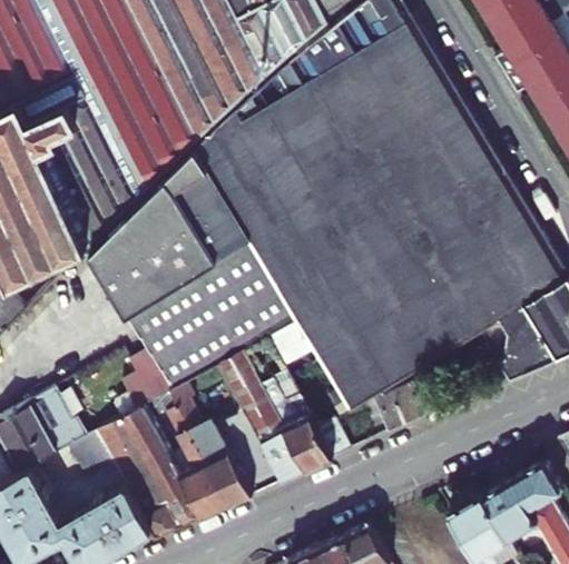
[(0,288),(5,286),(89,247),(141,196),(196,142),(228,111),(262,81),(290,56),(355,0),(0,0),(0,288)]
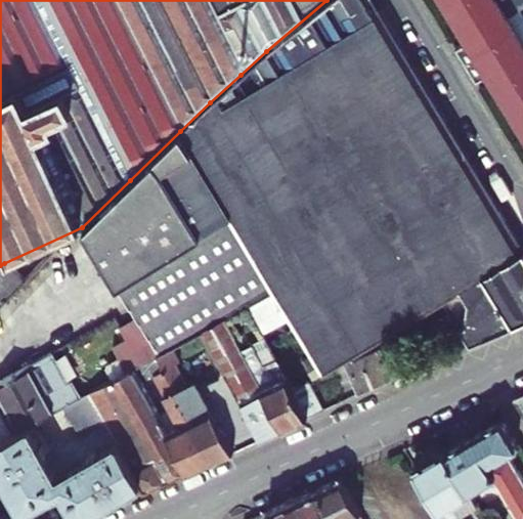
[(180,138),(84,233),(137,323),(159,359),(168,354),(177,349),(201,336),(224,322),(246,311),(262,339),(291,322),(296,332),(313,360),(318,370),(323,378),(385,341),(446,303),(483,280),(522,256),(522,253),(371,0),(337,0),(273,52),(214,105),(180,138)]
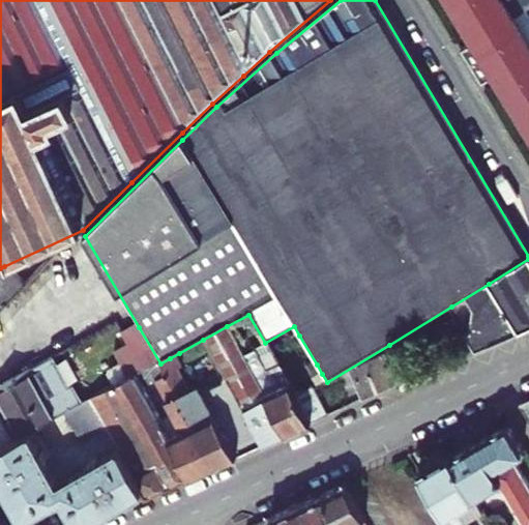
[(528,50),(512,22),(498,0),(448,0),(476,45),(461,54),(481,88),(497,79),(528,133),(528,50)]
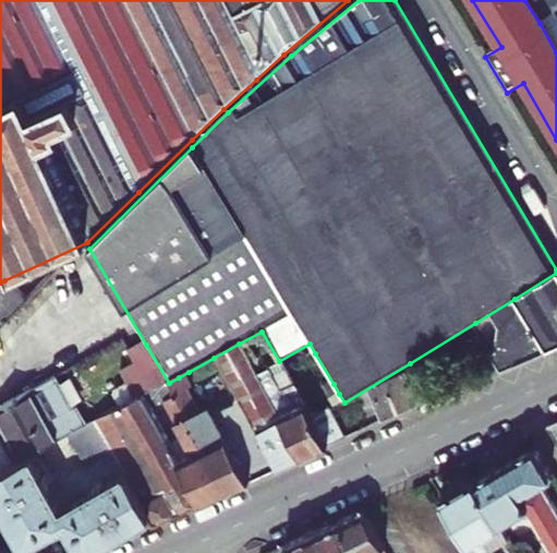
[(556,0),(524,0),(540,23),(555,14),(556,12),(556,0)]
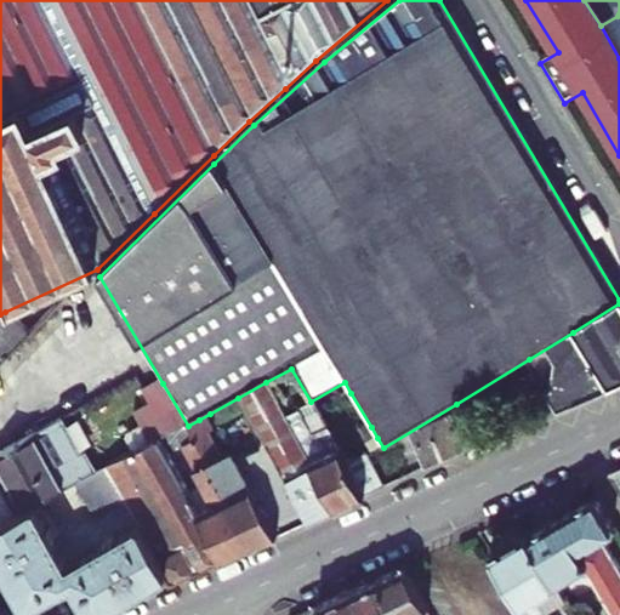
[(601,26),(619,58),(619,18),(618,16),(601,26)]
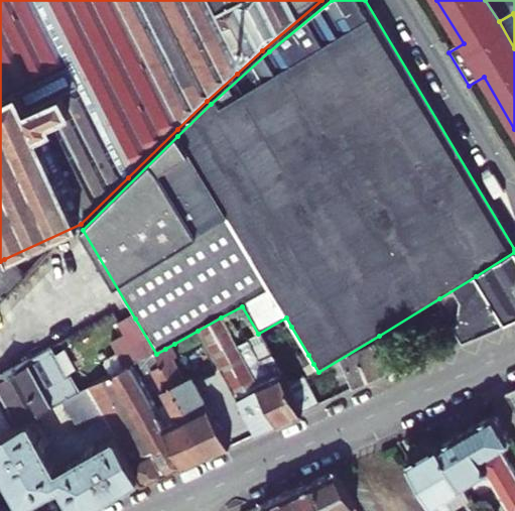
[(514,252),(476,276),(492,301),(500,313),(504,311),(505,313),(506,313),(512,323),(514,322),(514,252)]
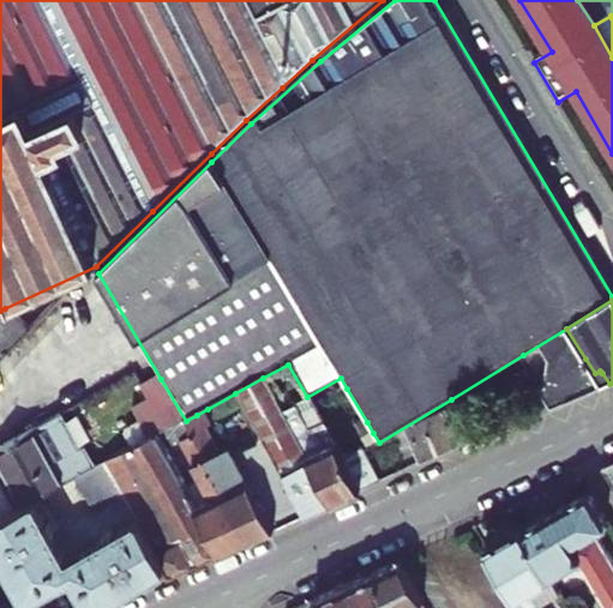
[(0,363),(30,333),(5,308),(0,311),(0,363)]
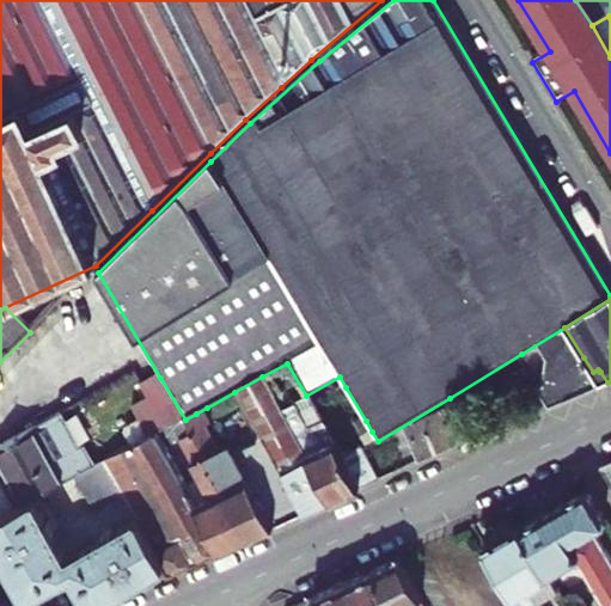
[(564,328),(521,354),(541,385),(537,387),(550,409),(608,383),(600,372),(599,372),(598,369),(593,372),(584,357),(564,328)]
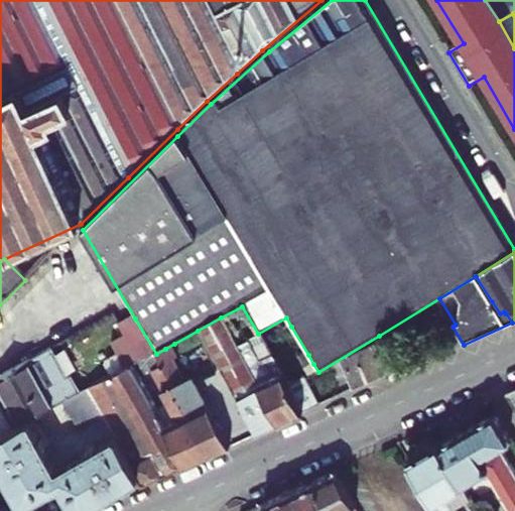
[(232,393),(254,436),(278,426),(237,348),(221,317),(198,331),(220,371),(232,393)]
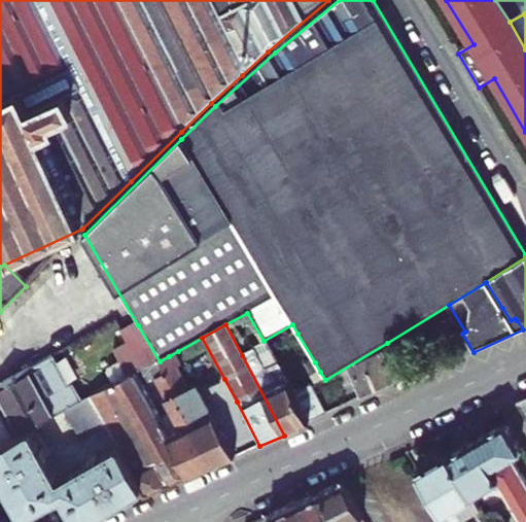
[(128,346),(141,371),(156,362),(160,361),(138,325),(121,335),(128,346)]
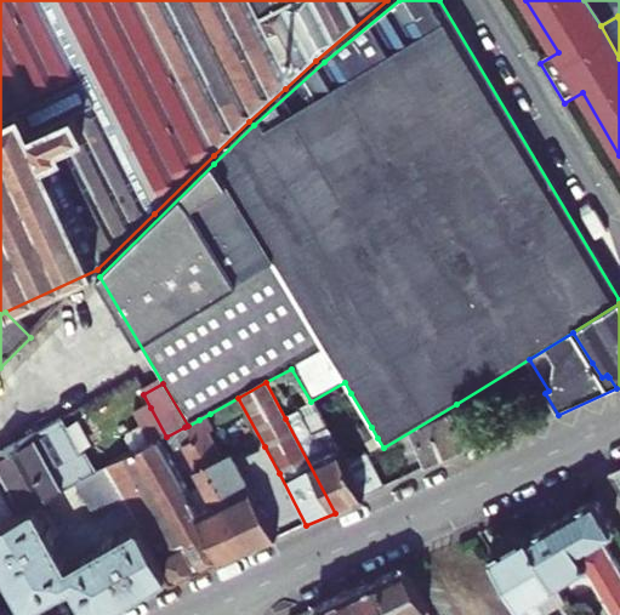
[(134,416),(149,446),(154,444),(165,438),(166,437),(151,408),(134,416)]
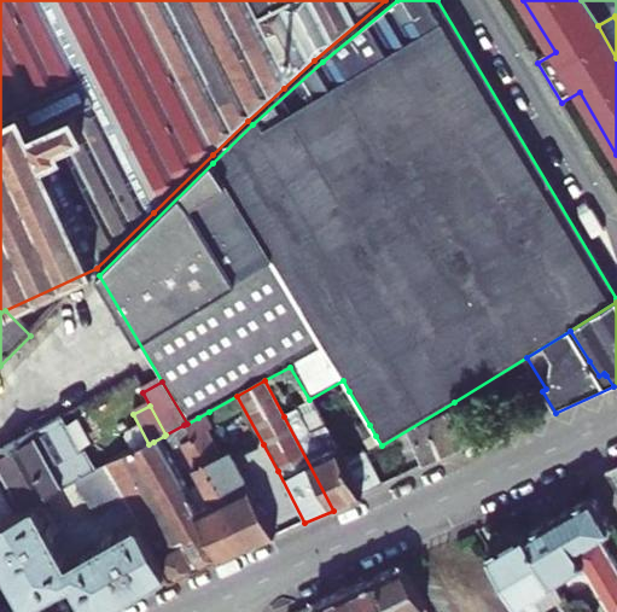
[(213,423),(215,421),(209,412),(198,418),(203,427),(213,423)]
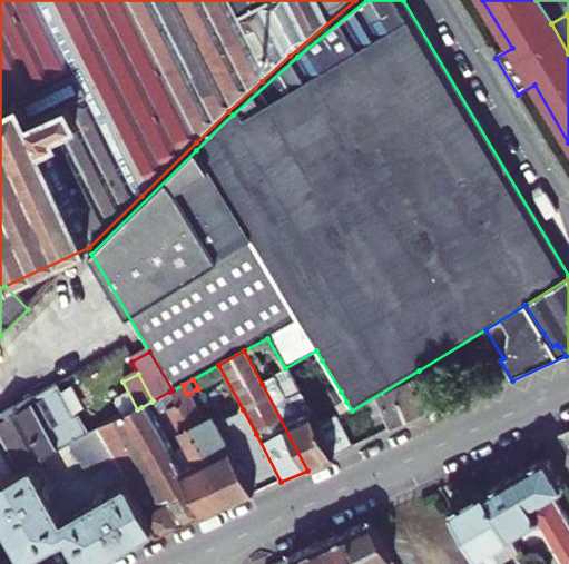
[(274,379),(262,384),(307,471),(334,458),(317,428),(293,381),(278,387),(274,379)]
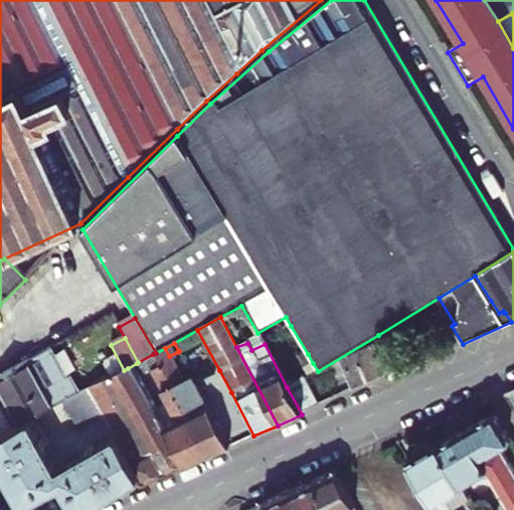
[(153,354),(208,456),(229,447),(207,405),(195,383),(186,388),(169,356),(165,348),(156,353),(153,354)]
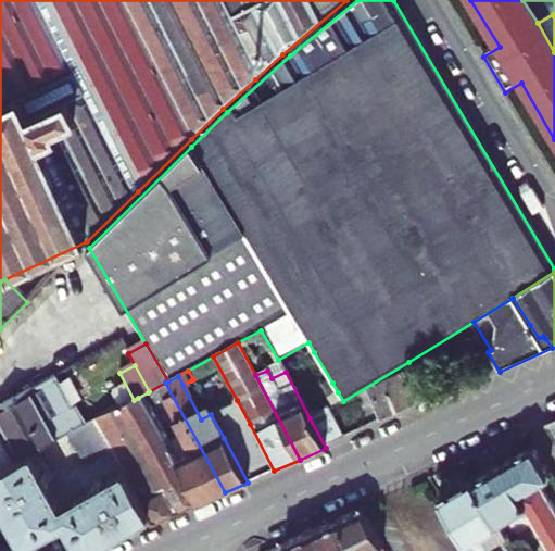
[(368,392),(380,420),(415,404),(402,377),(368,392)]
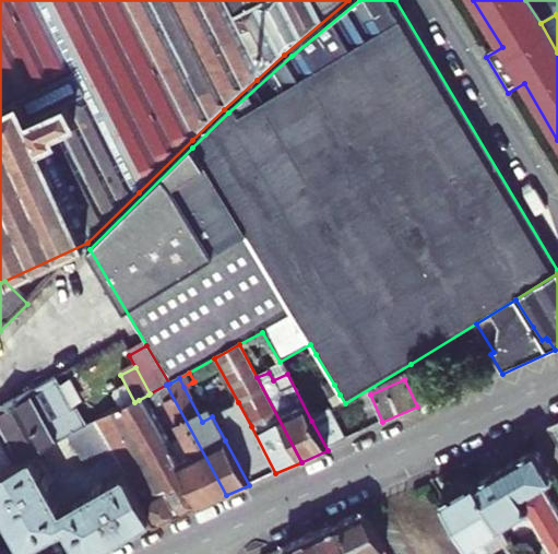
[(55,381),(0,410),(0,429),(2,434),(10,447),(4,450),(14,468),(31,459),(68,438),(85,429),(75,412),(71,414),(55,381)]
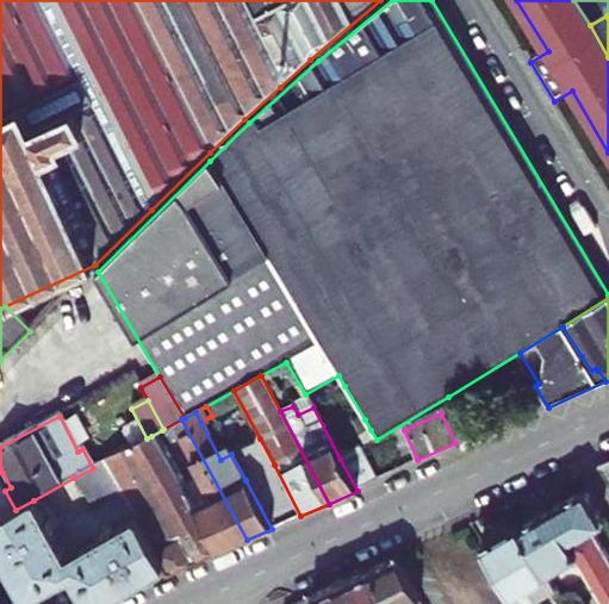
[(162,430),(171,447),(178,443),(199,481),(184,490),(219,552),(247,540),(181,419),(163,429),(162,430)]
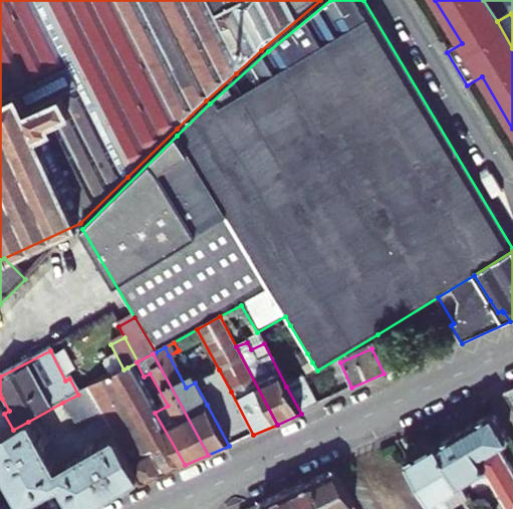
[(302,368),(312,362),(307,353),(297,359),(302,368)]
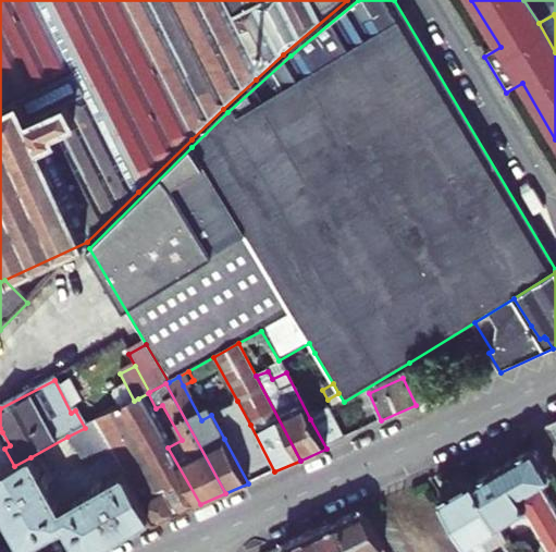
[(138,399),(147,413),(156,408),(148,393),(138,399)]
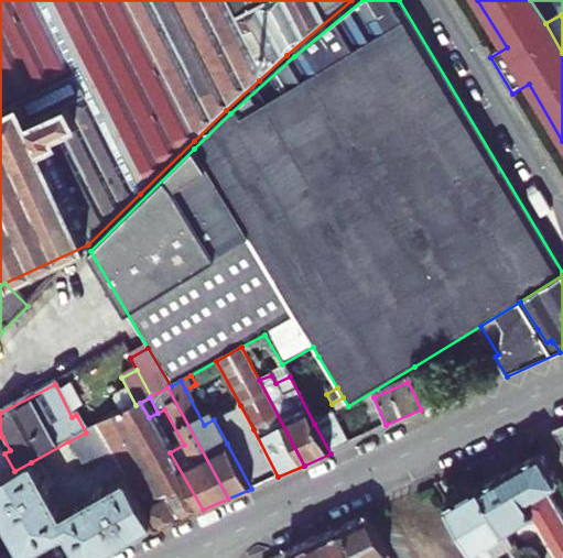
[(150,524),(154,532),(203,510),(170,452),(149,417),(140,403),(136,405),(94,427),(112,459),(125,480),(150,524)]
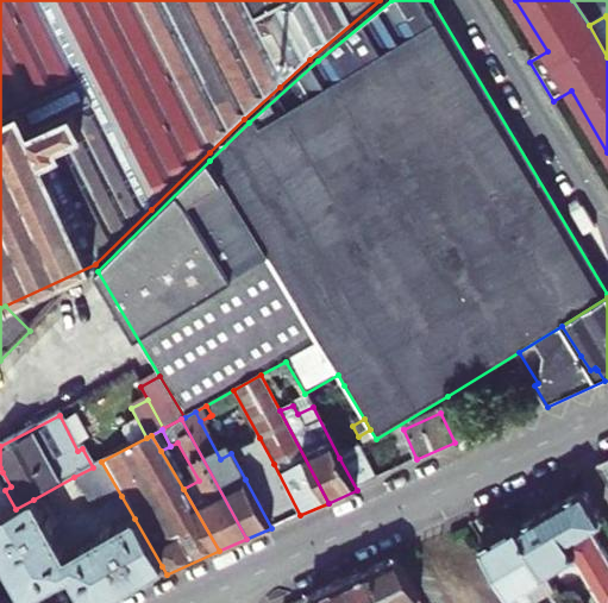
[(231,453),(245,479),(274,464),(259,438),(231,453)]
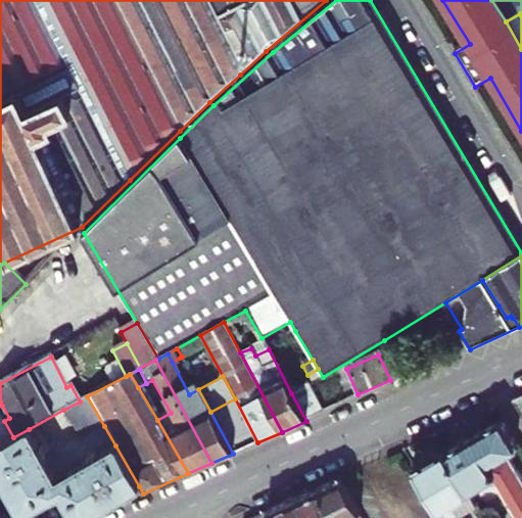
[(306,421),(323,414),(307,384),(291,393),(306,421)]
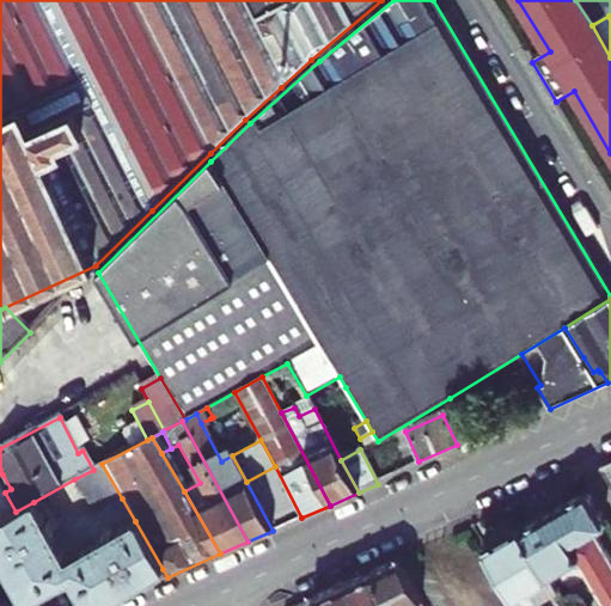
[(93,470),(74,479),(93,514),(122,499),(102,464),(93,470)]
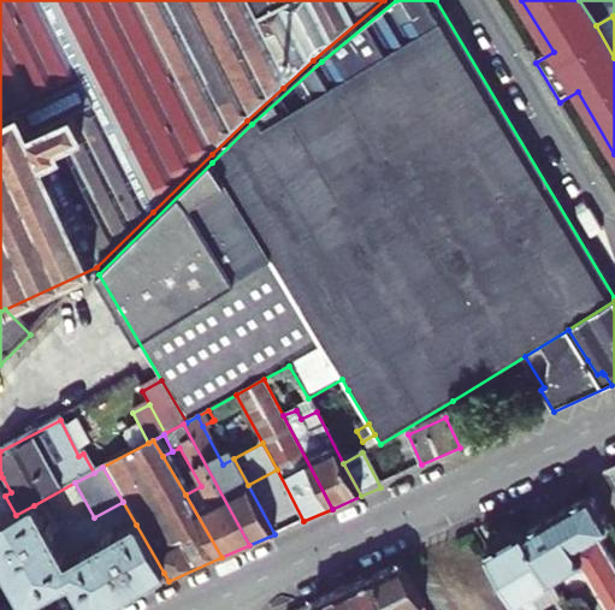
[(275,534),(303,521),(277,469),(248,485),(275,534)]
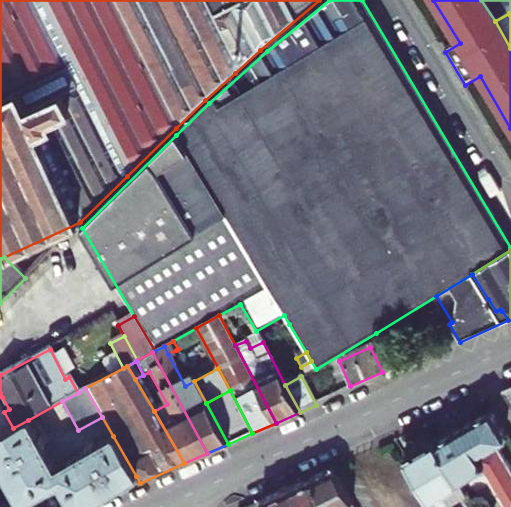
[(0,405),(4,412),(9,409),(2,397),(0,398),(0,405)]
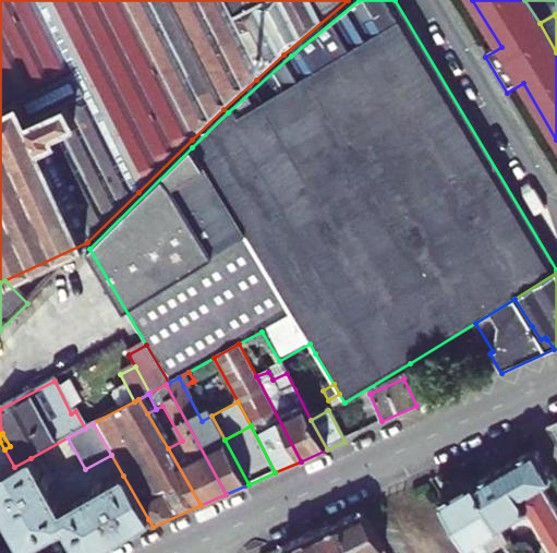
[(556,552),(556,513),(541,485),(551,480),(551,478),(534,451),(475,484),(474,483),(473,483),(499,528),(527,513),(551,552),(556,552)]
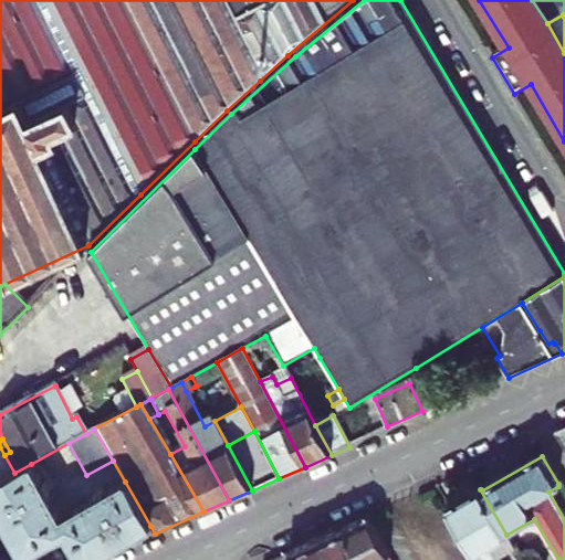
[(0,513),(23,557),(66,532),(81,559),(94,559),(150,526),(125,482),(107,493),(105,489),(93,496),(95,499),(62,519),(49,496),(52,495),(44,482),(41,483),(31,464),(14,473),(0,481),(0,513)]
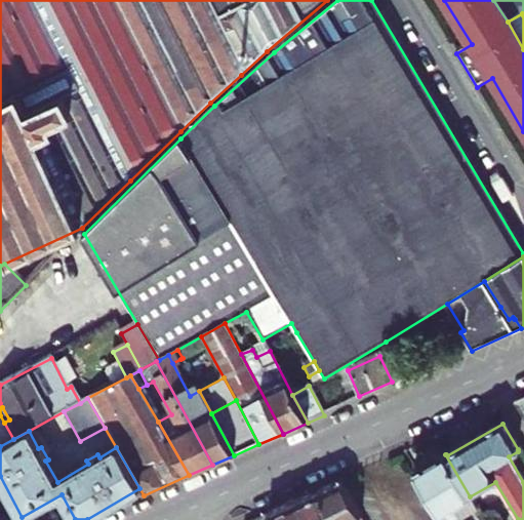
[(470,496),(445,454),(443,455),(442,454),(435,452),(426,458),(424,465),(425,467),(415,472),(443,519),(462,519),(457,517),(452,507),(470,496)]
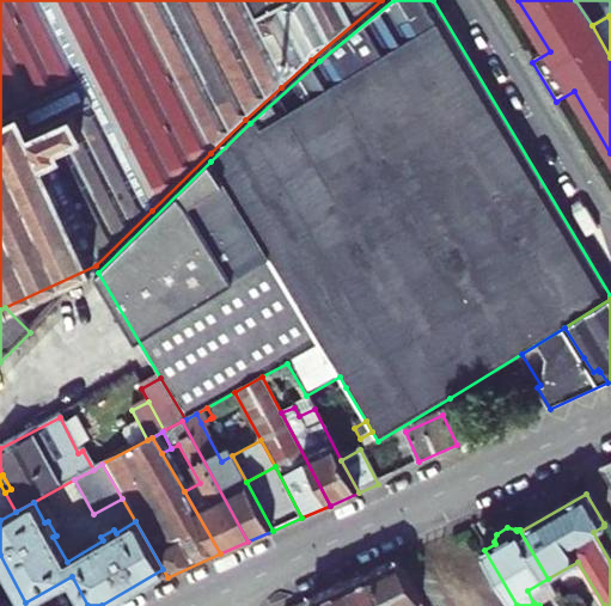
[(421,605),(397,563),(371,576),(386,605),(421,605)]
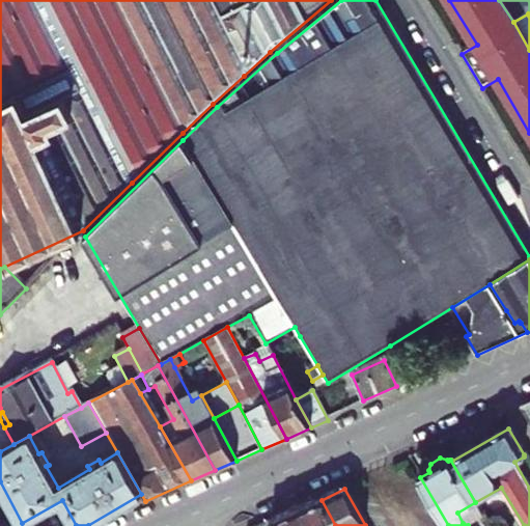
[(335,525),(322,500),(300,509),(309,525),(335,525)]
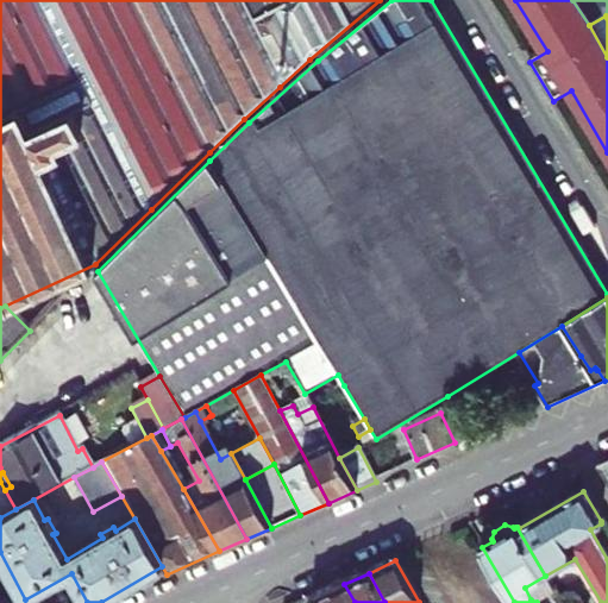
[(555,592),(545,576),(525,588),(531,600),(537,602),(539,602),(555,592)]
